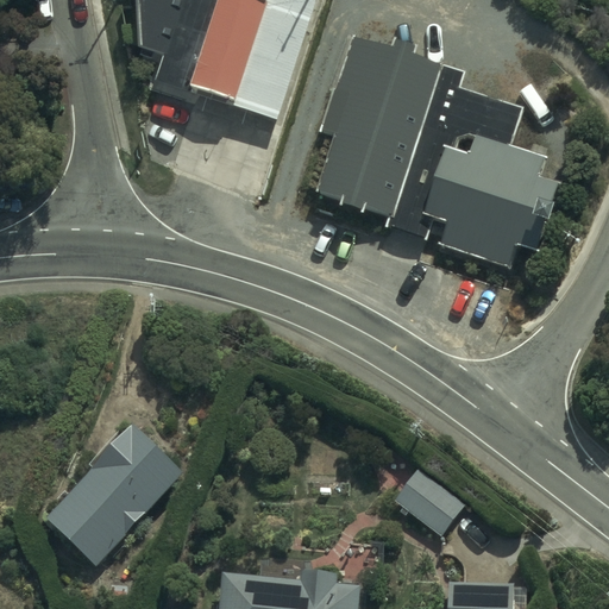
[(139,0),(144,52),(167,60),(159,83),(193,94),(194,88),(239,101),(237,110),(281,123),(319,2),(312,0),(139,0)]
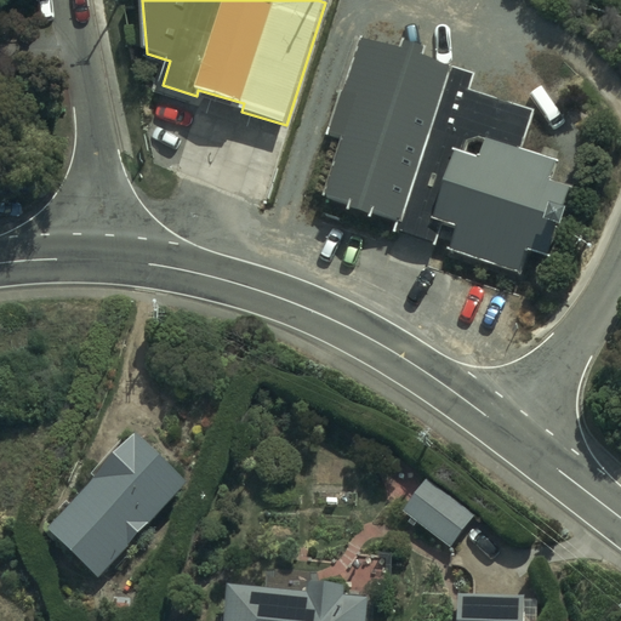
[(483,63),(364,22),(302,197),(524,273),(564,159),(527,146),(540,107),(476,84),(483,63)]
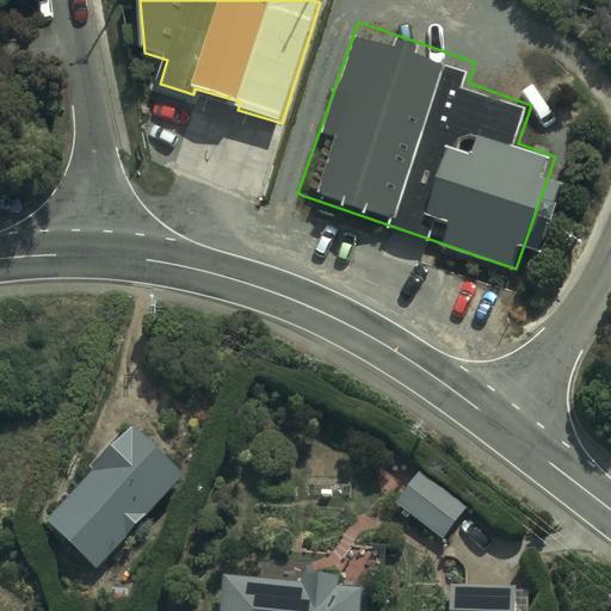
[(184,474),(133,426),(47,520),(97,567),(184,474)]
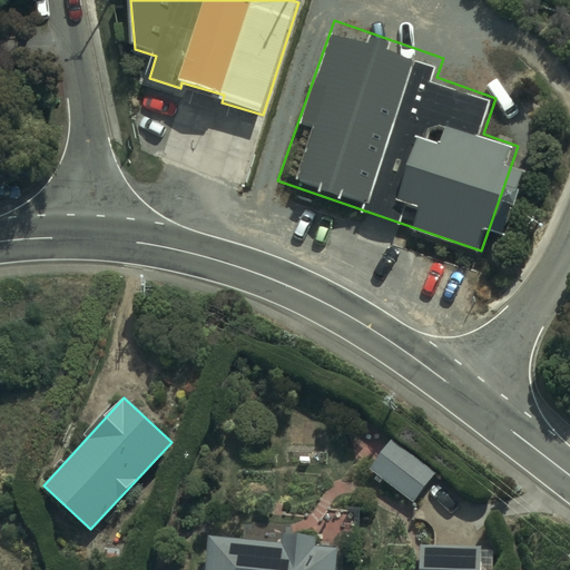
[(438,473),(393,439),(370,469),(414,503),(438,473)]
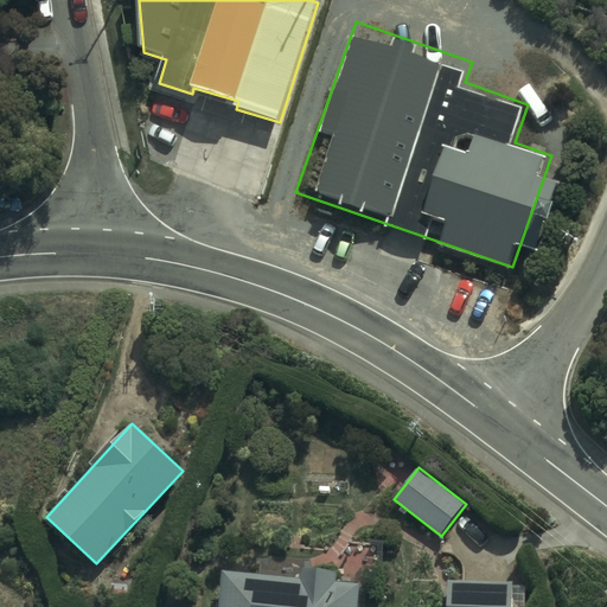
[(224,572),(219,606),(359,606),(362,585),(336,582),(337,573),(301,569),(300,580),(224,572)]
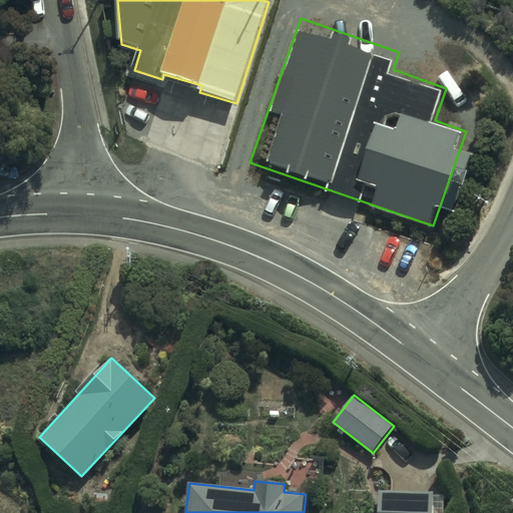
[(433,512),(434,491),(379,490),(378,512),(433,512)]
